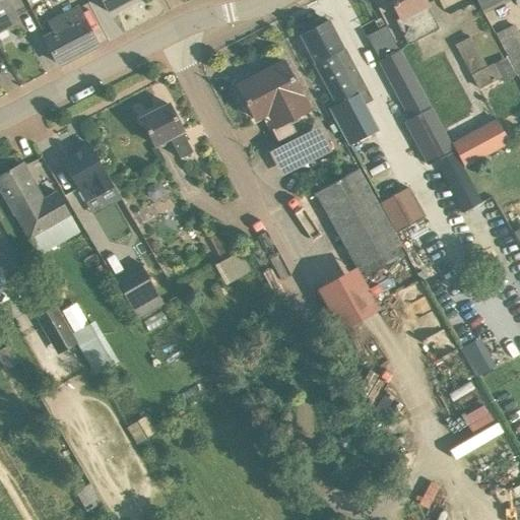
[(5,0),(0,0),(0,29),(1,31),(17,21),(5,0)]
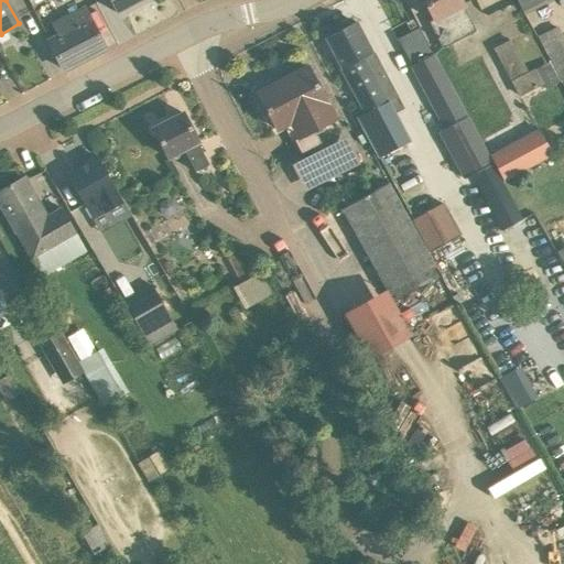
[(108,0),(116,13),(139,0),(108,0)]
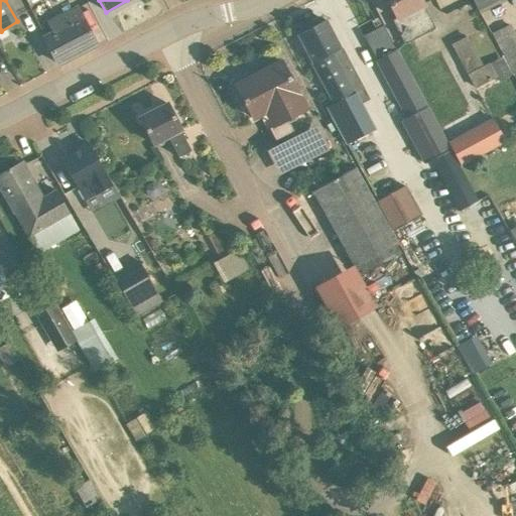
[(410,42),(435,28),(420,0),(387,0),(397,18),(392,20),(404,43),(409,40),(410,42)]
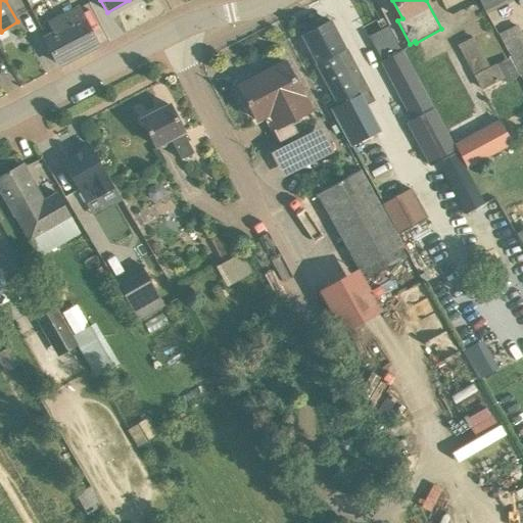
[(516,0),(479,0),(487,15),(516,0)]
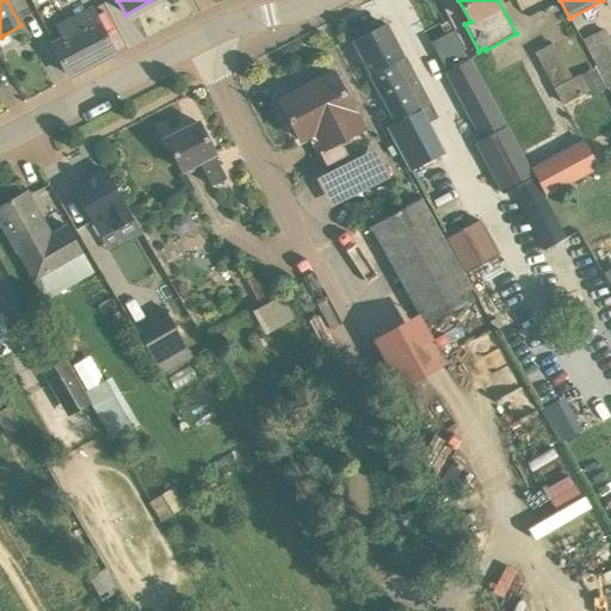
[(69,75),(113,53),(91,11),(59,28),(65,39),(54,45),(69,75)]
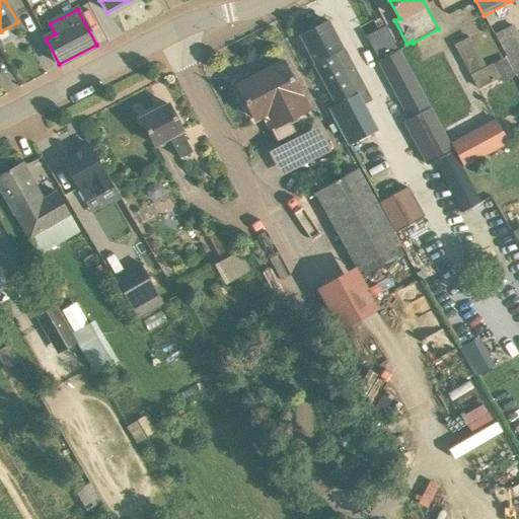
[(313,64),(336,104),(328,108),(349,146),(376,132),(357,94),(363,90),(349,63),(348,63),(341,51),(342,50),(327,21),(300,35),(314,63),(313,64)]
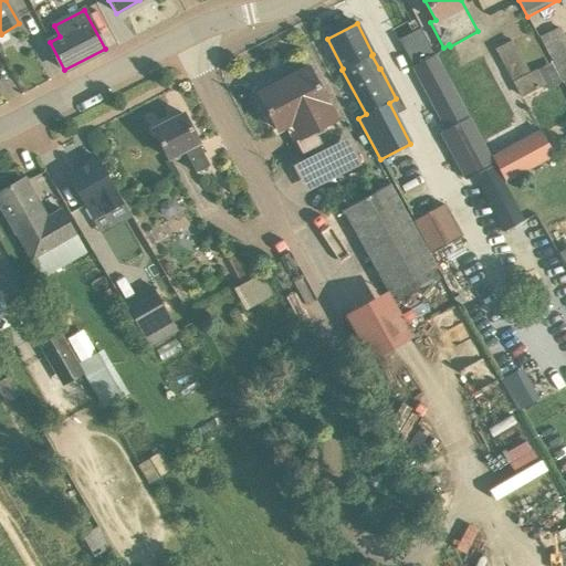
[(561,77),(565,73),(565,38),(559,27),(540,38),(561,77)]
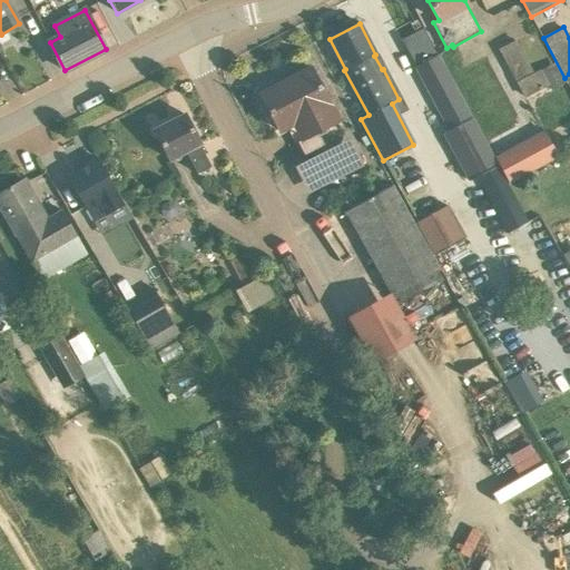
[(510,188),(494,160),(430,40),(409,51),(488,196),(481,199),(492,219),(498,216),(510,238),(530,226),(510,188)]
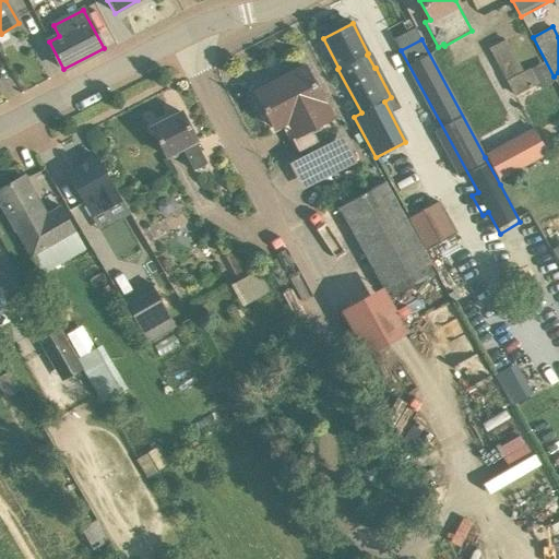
[(524,71),(507,39),(489,49),(507,81),(524,71)]
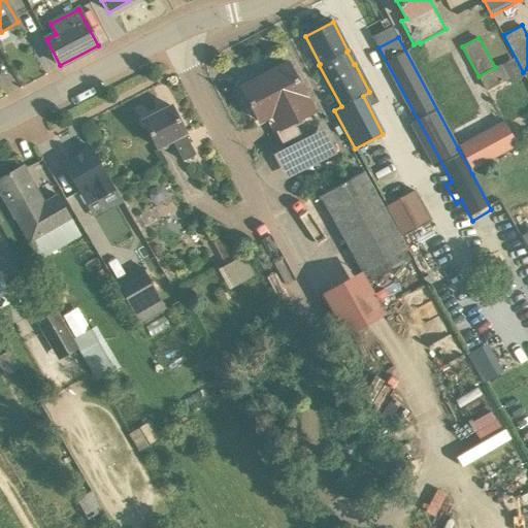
[(514,58),(500,65),(507,79),(510,85),(524,77),(514,58)]
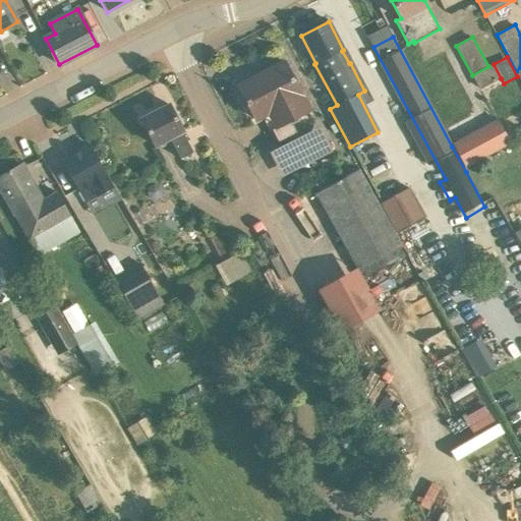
[(277,109),(285,123),(309,110),(284,62),(238,87),(255,119),(277,109)]
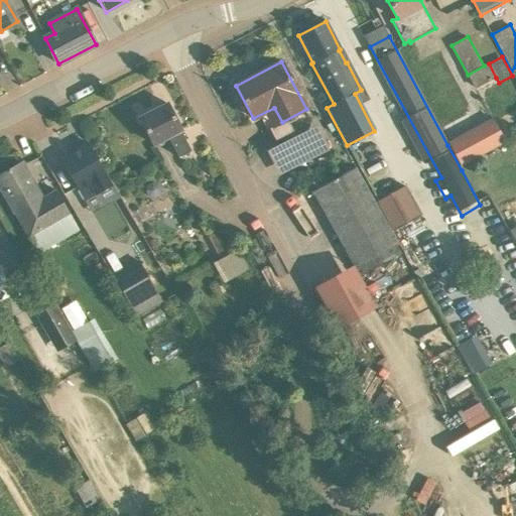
[(484,66),(468,75),(475,89),(496,78),(489,63),(484,66)]
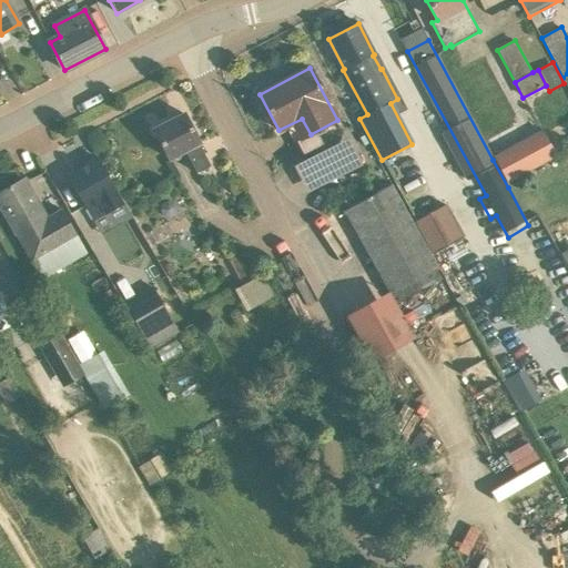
[(173,114),(185,109),(178,90),(164,95),(173,114)]
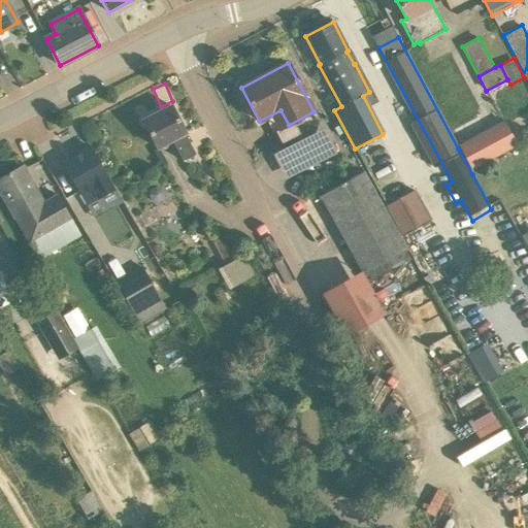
[(183,162),(196,155),(185,134),(186,134),(171,106),(142,121),(157,149),(172,140),(183,162)]
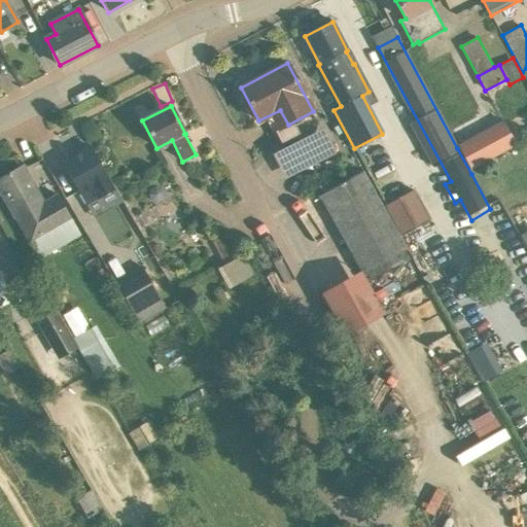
[(504,123),(457,148),(471,174),(519,148),(504,123)]
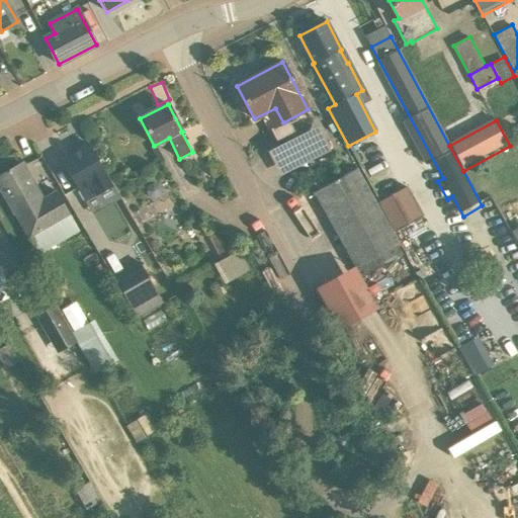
[(320,127),(271,144),(280,169),(329,153),(320,127)]
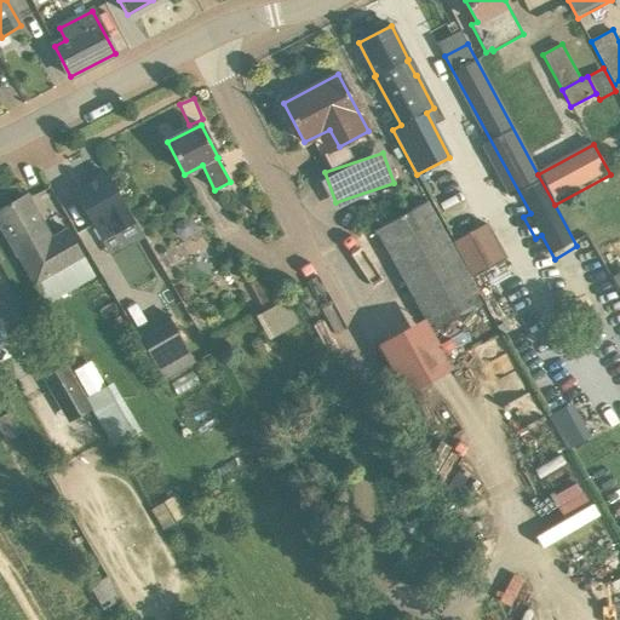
[(74,193),(95,229),(110,219),(119,233),(136,223),(107,173),(103,176),(102,172),(90,178),(92,182),(74,193)]
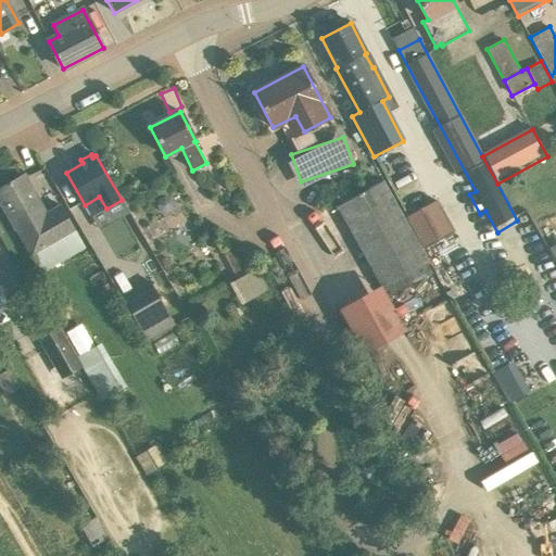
[(61,205),(46,215),(24,176),(0,189),(0,201),(39,270),(84,244),(61,205)]
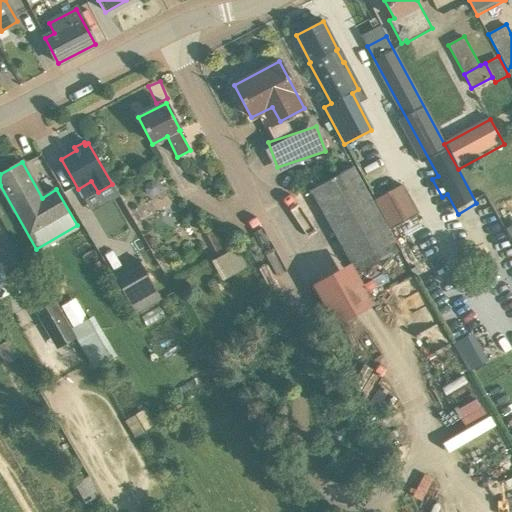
[(390,233),(374,204),(353,166),(310,190),(350,261),(376,305),(392,297),(386,287),(389,285),(377,264),(399,252),(393,242),(395,242),(390,233)]
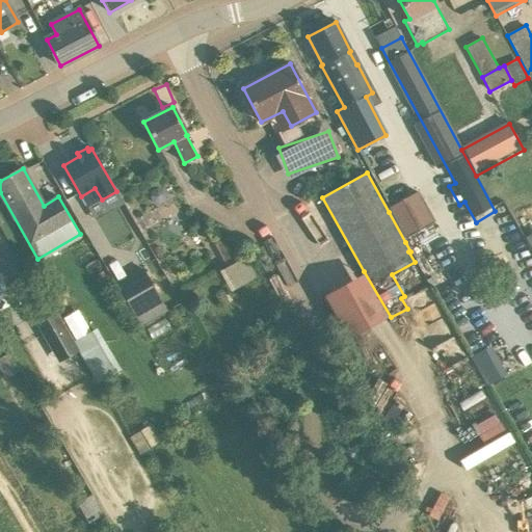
[(164,189),(158,187),(151,191),(150,197),(153,204),(159,205),(166,201),(167,195),(164,189)]
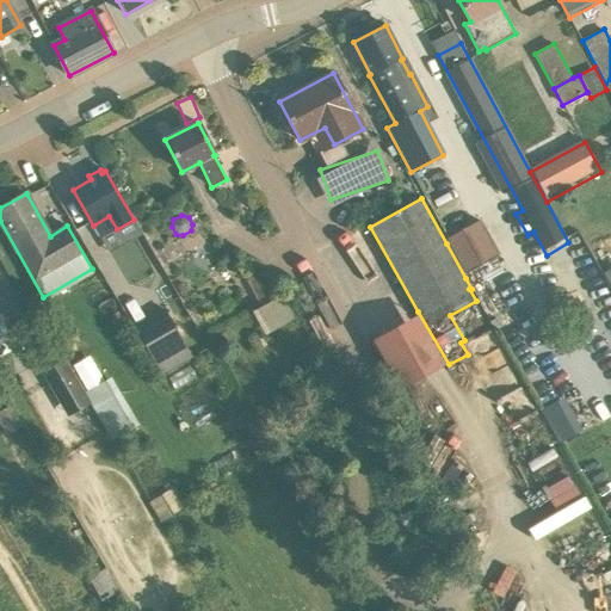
[(483,223),(446,244),(466,278),(503,258),(483,223)]
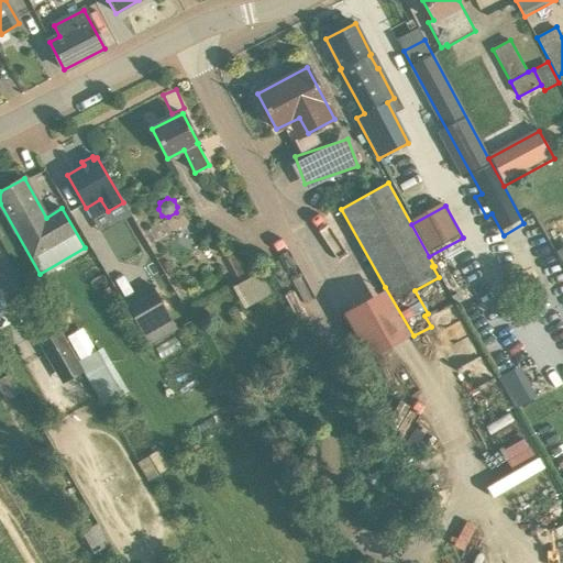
[(225,257),(234,274),(253,264),(244,247),(225,257)]
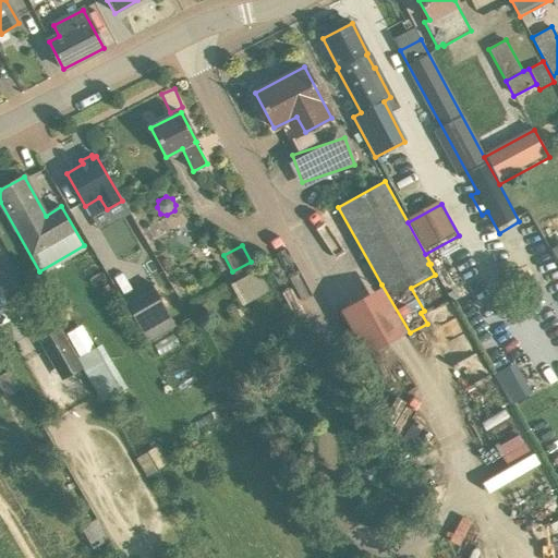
[(268,291),(256,270),(233,282),(245,304),(268,291)]
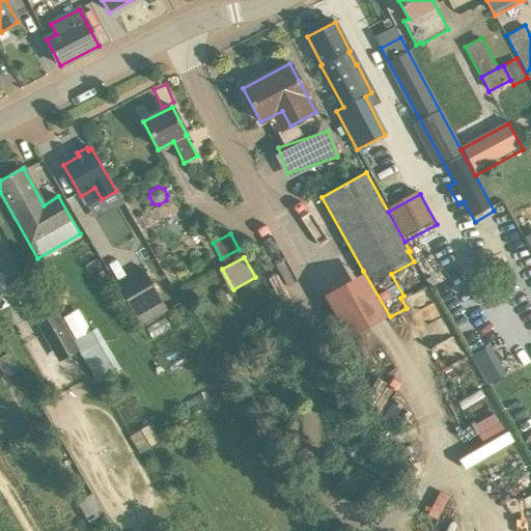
[(143,267),(115,283),(140,326),(168,310),(143,267)]
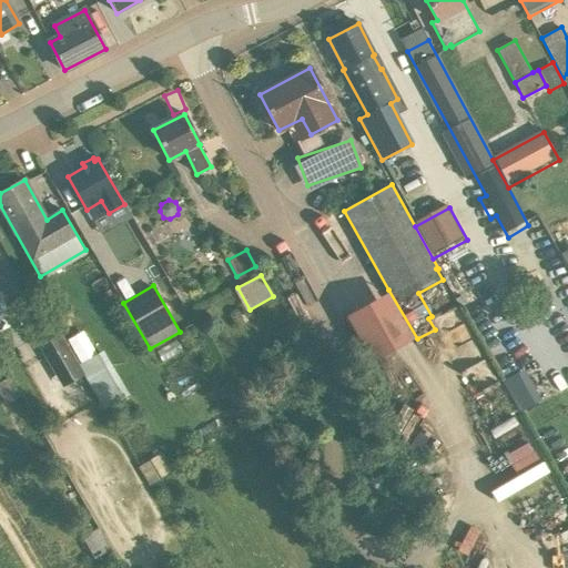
[(64,388),(84,378),(40,304),(20,315),(64,388)]
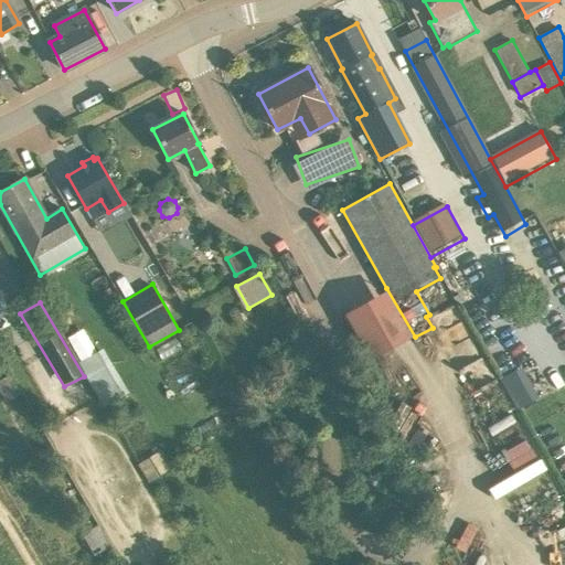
[(454,304),(428,317),(468,390),(492,376),(454,304)]
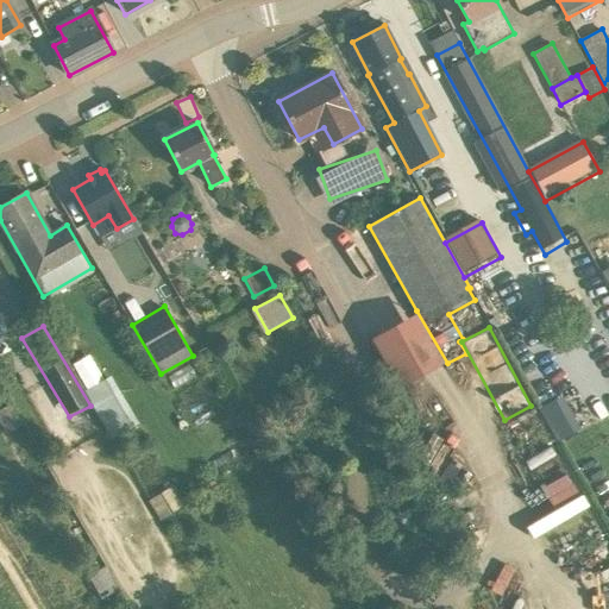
[(117,390),(93,402),(111,435),(135,424),(117,390)]
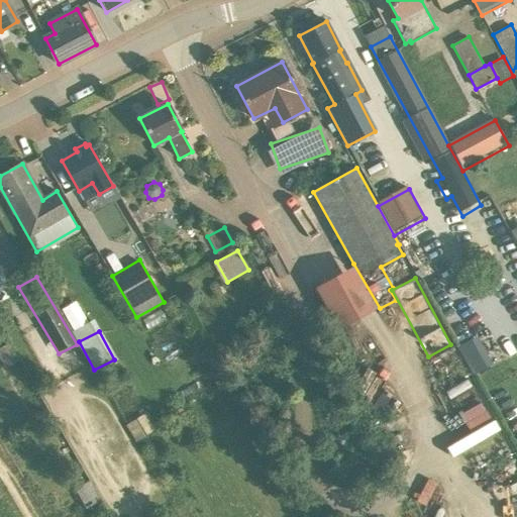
[(471,339),(457,346),(472,375),(485,368),(471,339)]
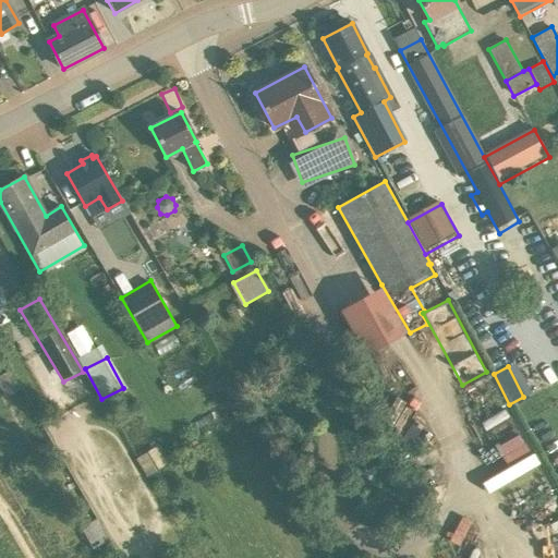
[(10,371),(0,376),(0,387),(5,398),(21,390),(10,371)]
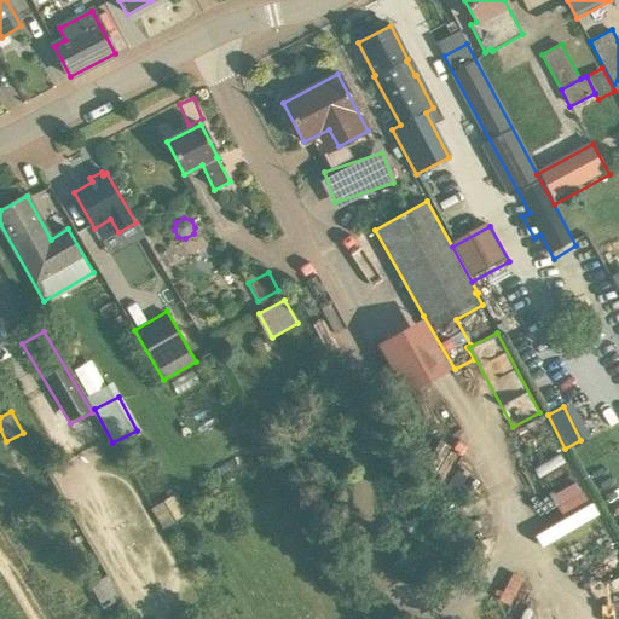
[(548,495),(559,518),(585,505),(576,482),(548,495)]
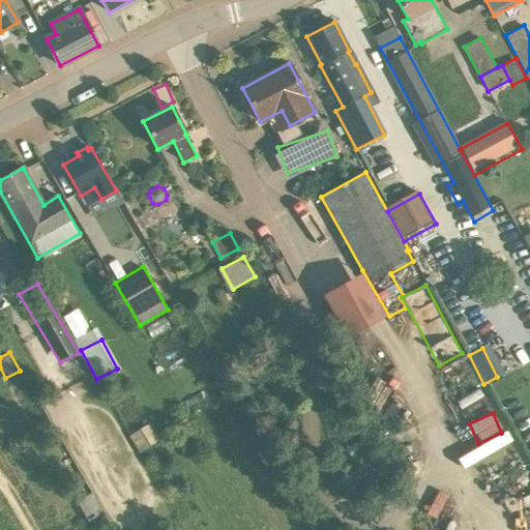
[(149,423),(129,436),(140,452),(153,444),(159,440),(149,423)]
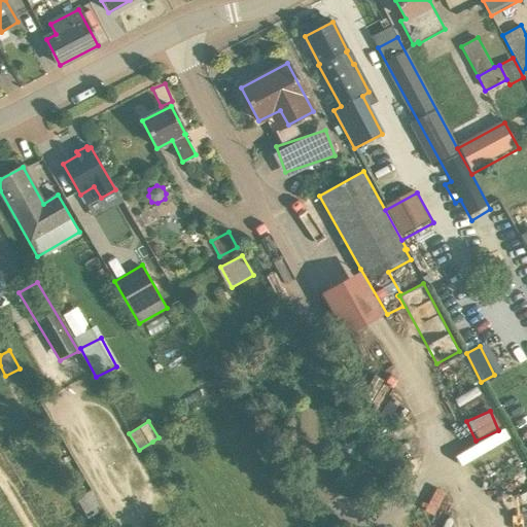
[(89,518),(103,510),(92,490),(77,498),(89,518)]
